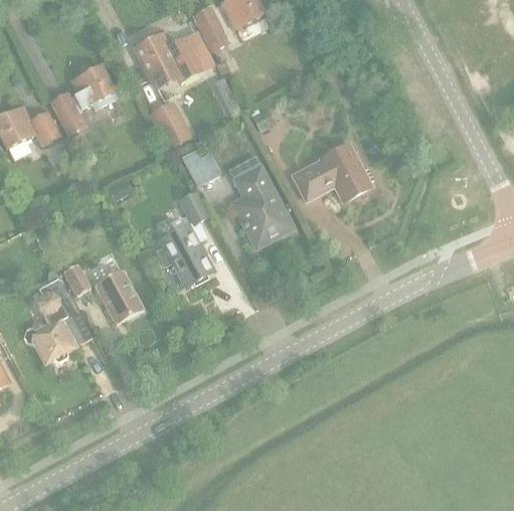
[(228,0),(222,3),(236,30),(266,16),(257,0),(228,0)]
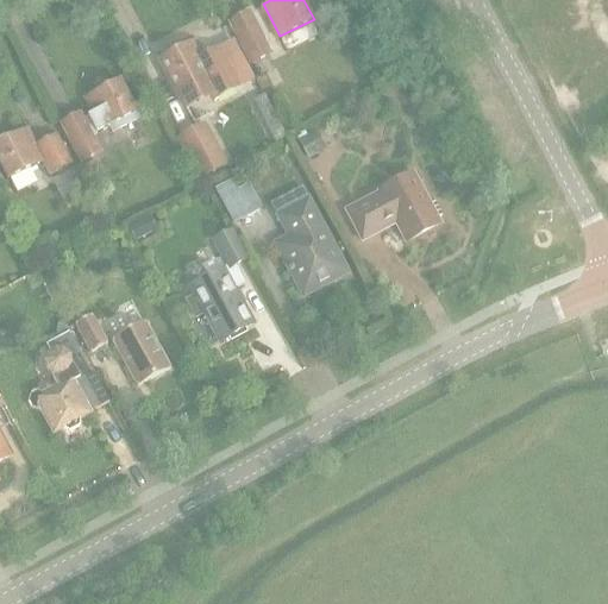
[(232,19),(252,61),(271,50),(251,10),(232,19)]
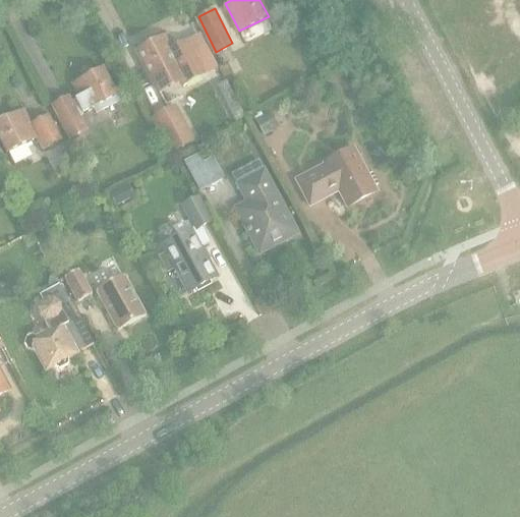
[(188,41),(176,47),(169,32),(138,48),(159,88),(180,77),(182,81),(204,71),(188,41)]
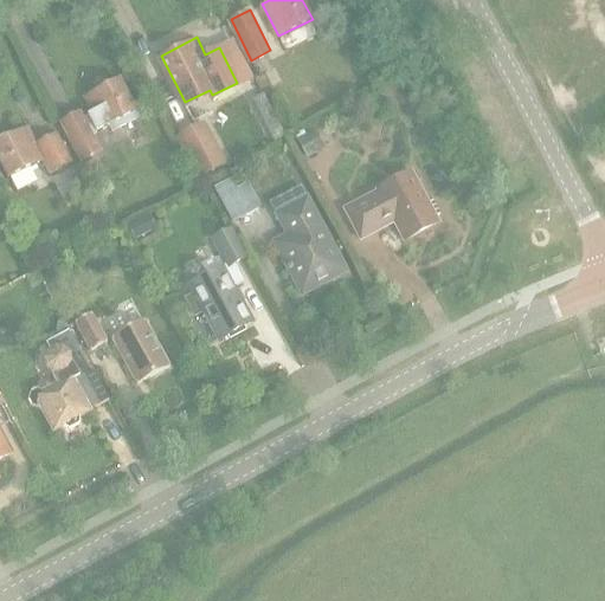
[(109,122),(113,128),(139,114),(120,78),(87,96),(94,111),(82,117),(79,112),(63,121),(82,156),(98,148),(90,133),(109,122)]
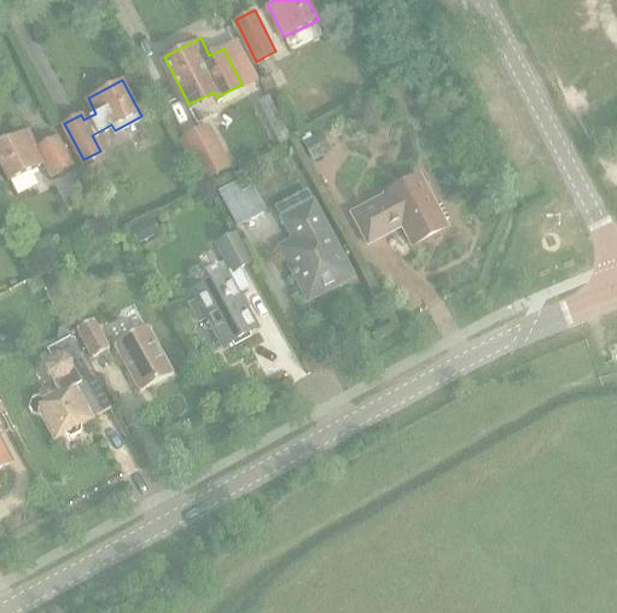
[(58,133),(36,144),(28,129),(0,142),(0,162),(10,180),(44,162),(51,175),(74,163),(58,133)]
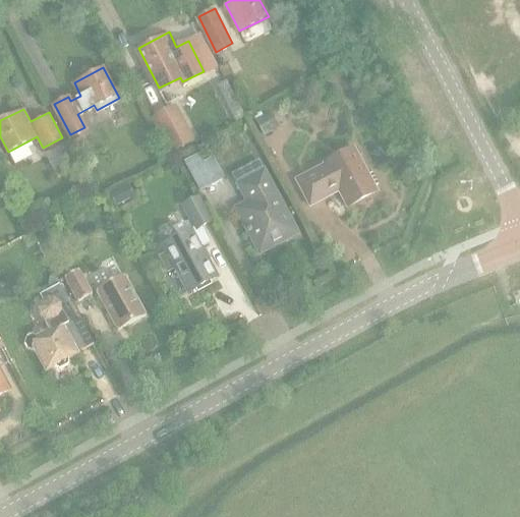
[(158,119),(173,148),(191,138),(176,110),(158,119)]
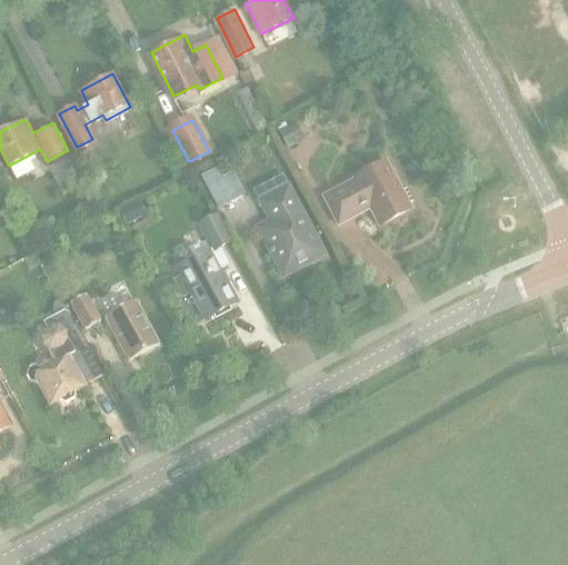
[(379,222),(411,206),(386,159),(355,176),(356,177),(324,194),(338,221),(360,210),(359,209),(369,204),(379,222)]
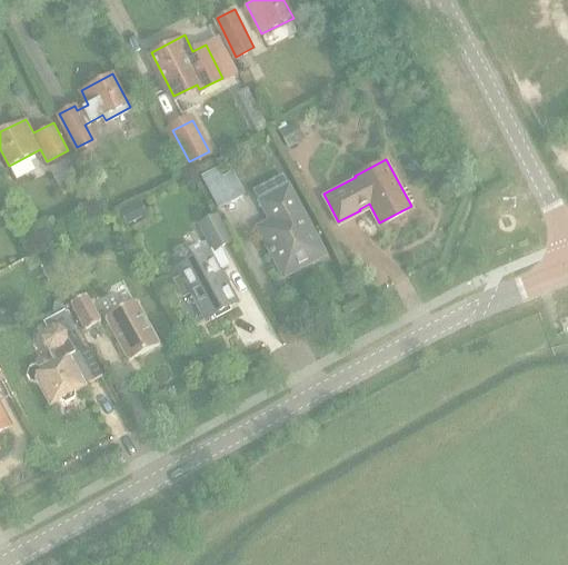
[(298,254),(304,264),(325,253),(288,184),(260,198),(270,218),(257,225),(278,265),(298,254)]
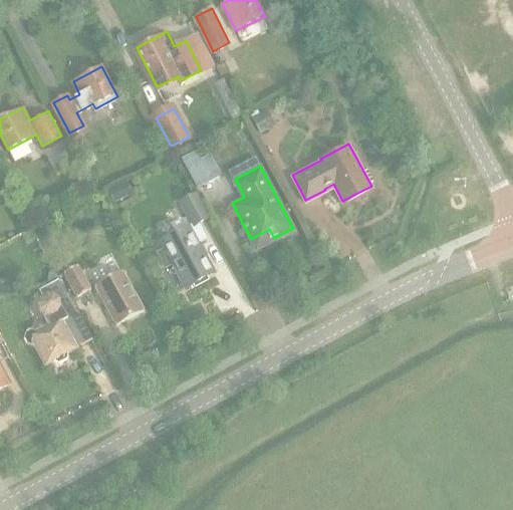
[(181,201),(193,224),(207,216),(195,193),(181,201)]
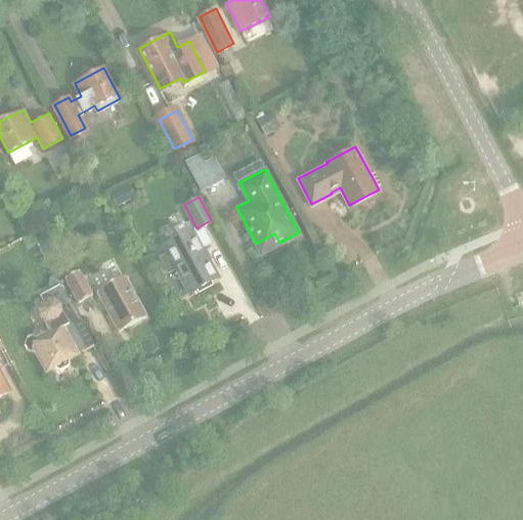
[(189,292),(218,276),(192,229),(164,245),(168,252),(161,256),(169,270),(176,266),(189,292)]
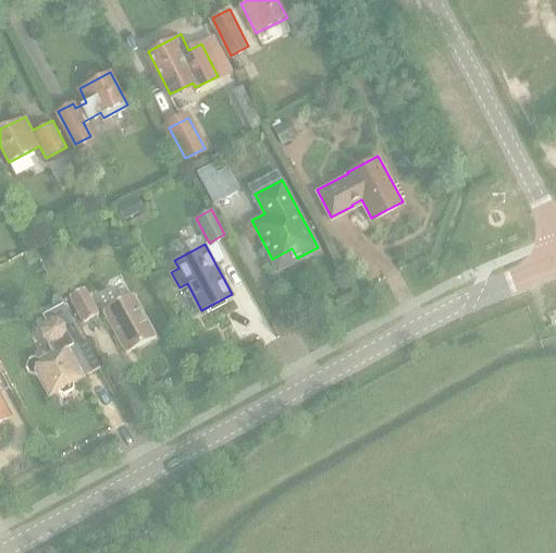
[(69,293),(84,320),(99,311),(84,285),(69,293)]
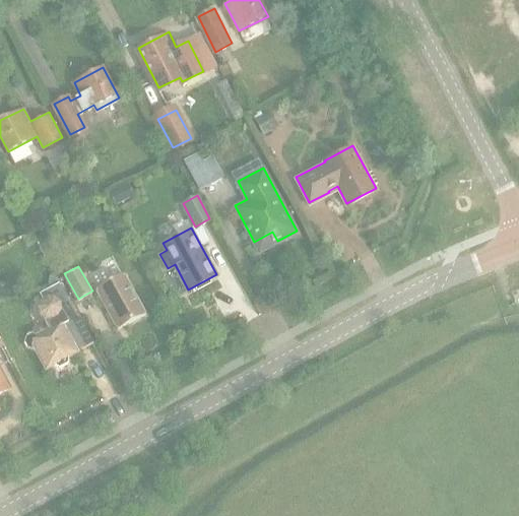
[(95,287),(117,328),(145,313),(124,272),(95,287)]
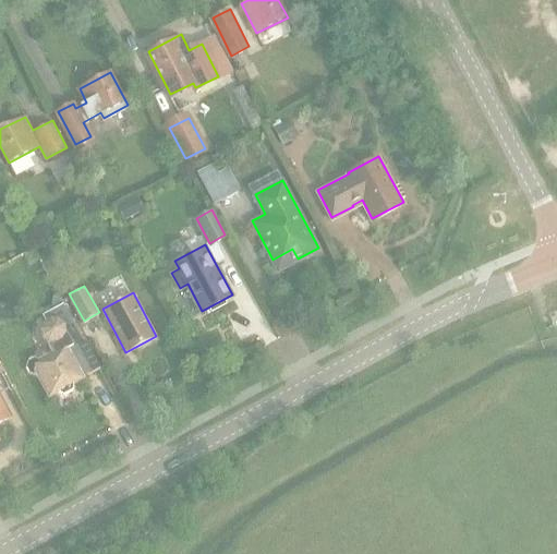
[(73,382),(81,377),(65,349),(83,339),(62,301),(41,312),(46,320),(45,321),(44,323),(43,324),(41,326),(41,328),(41,330),(43,333),(43,335),(44,336),(46,338),(47,339),(49,340),(50,340),(52,341),(48,344),(53,353),(43,359),(41,358),(32,354),(28,357),(25,366),(27,370),(37,373),(38,372),(50,394),(59,389),(63,393),(73,387),(73,382)]
